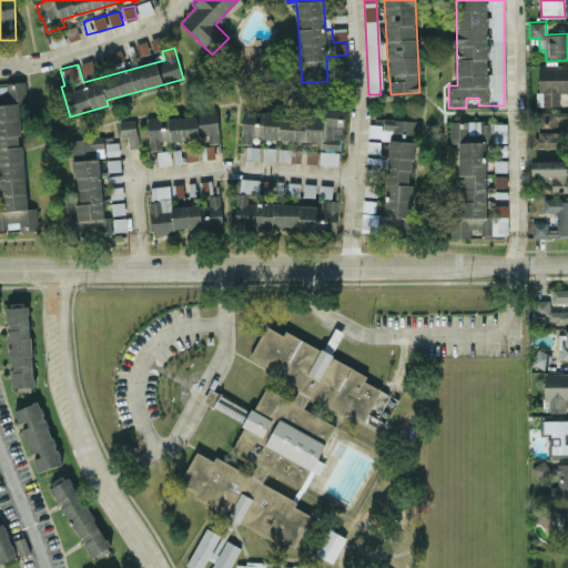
[(109,52),(114,68),(125,63),(120,49),(109,52)]
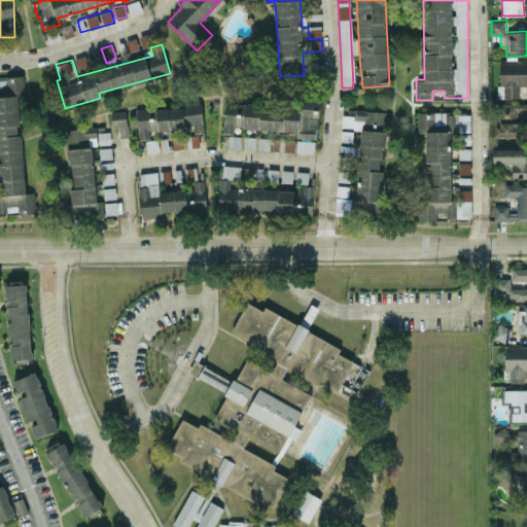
[(499,98),(520,98),(519,85),(526,84),(526,61),(498,62),(499,98)]
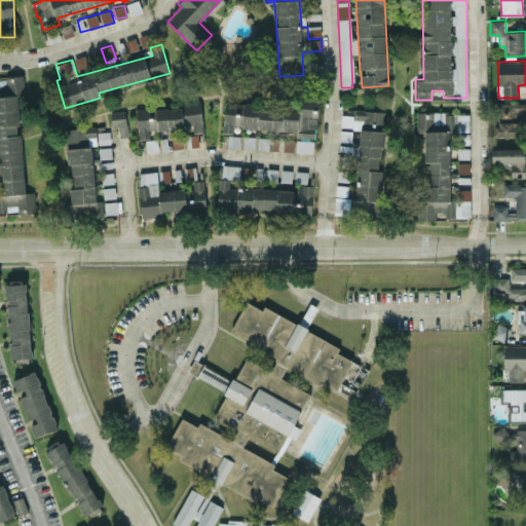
[(0,201),(1,214),(35,212),(34,192),(24,192),(19,96),(25,95),(24,77),(0,78),(0,201)]
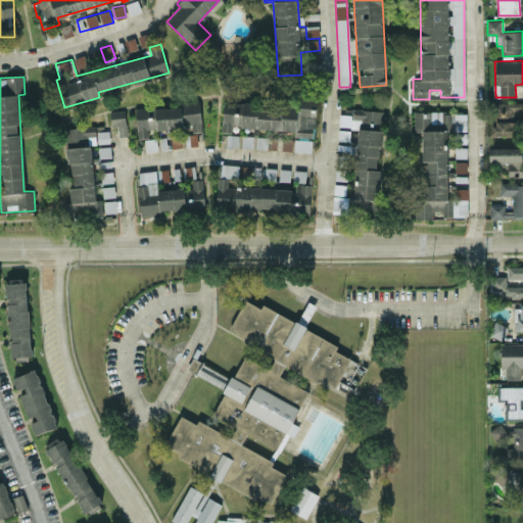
[(223,101),(222,132),(232,132),(232,127),(295,130),(294,151),(314,152),(316,99),(300,99),(300,105),(223,101)]
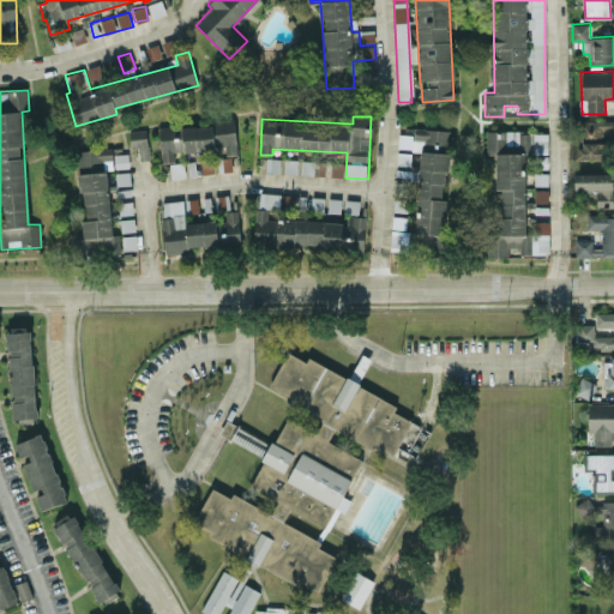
[(158,127),(162,162),(174,161),(174,155),(238,150),(235,120),(158,127)]
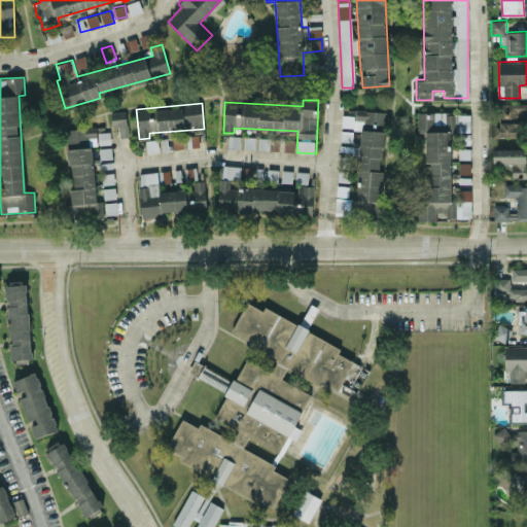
[(111,127),(118,126),(119,137),(128,137),(127,111),(110,111),(111,127)]
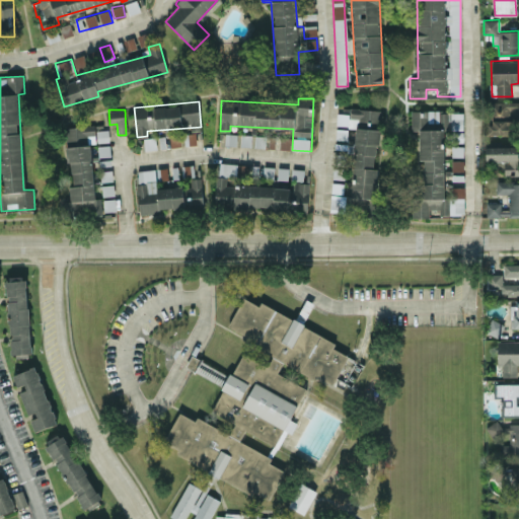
[(444,186),(444,130),(448,130),(448,110),(412,109),(411,131),(420,131),(420,159),(423,159),(423,183),(418,183),(418,194),(413,194),(413,217),(429,217),(429,209),(439,209),(439,214),(464,215),(464,186),(444,186)]
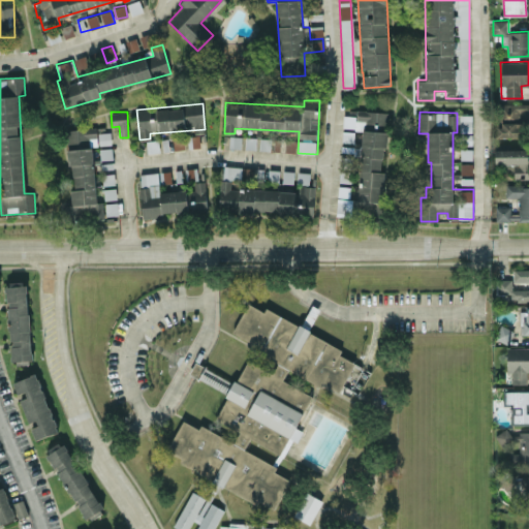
[(96,201),(92,146),(97,145),(96,127),(67,129),(71,190),(70,190),(71,205),(64,206),(66,225),(75,224),(74,221),(104,219),(103,201),(96,201)]
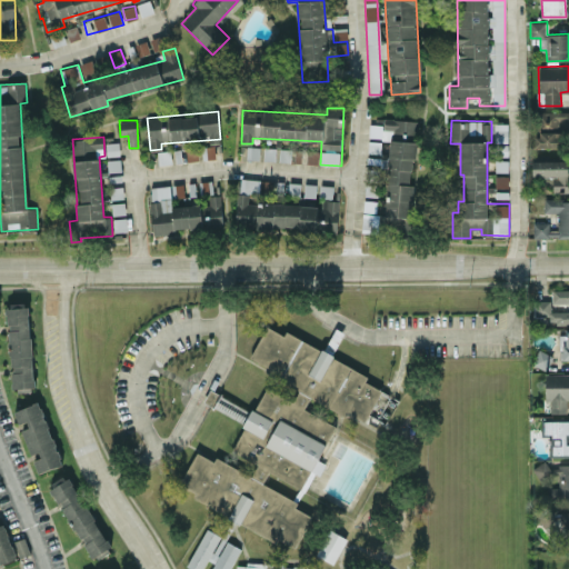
[(415,142),(389,140),(385,216),(411,217),(415,142)]
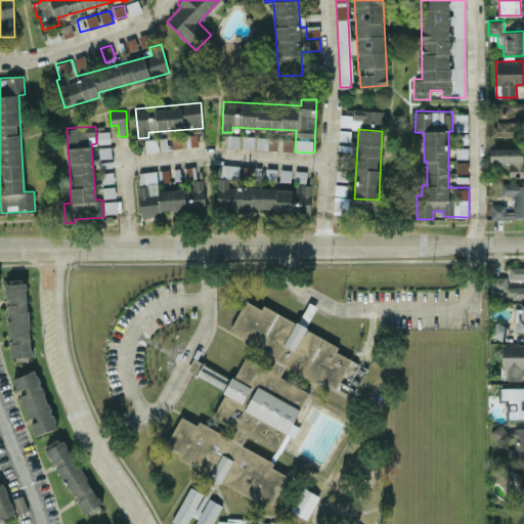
[(185,146),(199,145),(198,134),(181,136),(171,137),(172,148),(185,147),(185,146)]
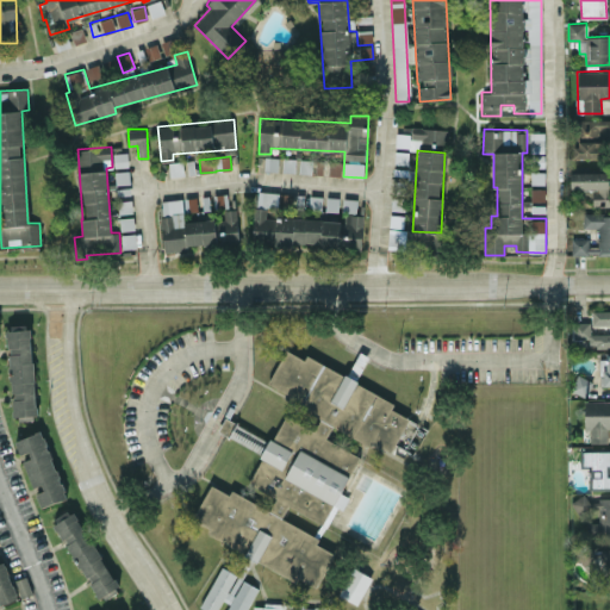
[(312,173),(312,159),(265,157),(263,172),(312,173)]
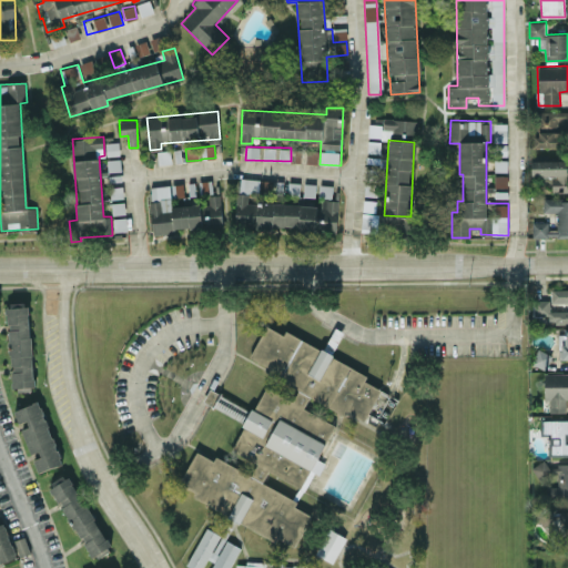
[(158,165),(171,163),(170,150),(156,151),(158,165)]
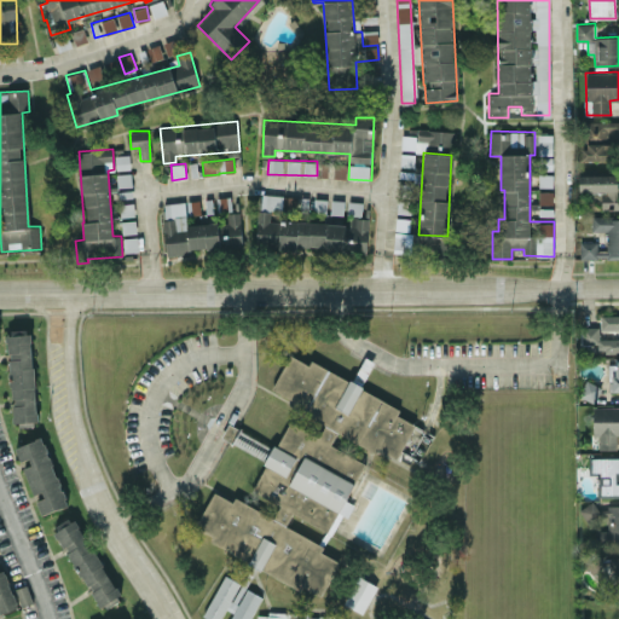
[(618,174),(579,174),(579,192),(601,191),(601,209),(618,209),(618,174)]
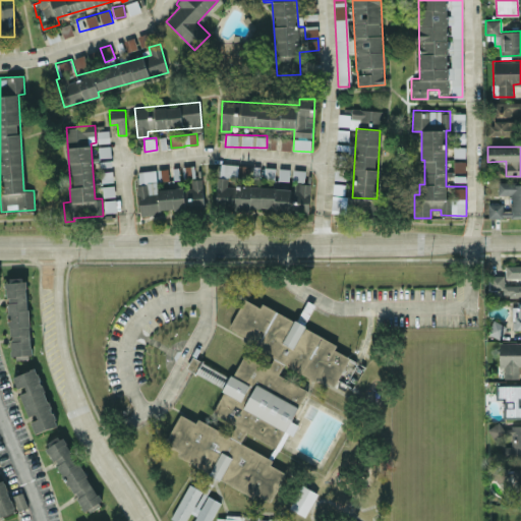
[(237,177),(238,164),(220,163),(220,176),(237,177)]
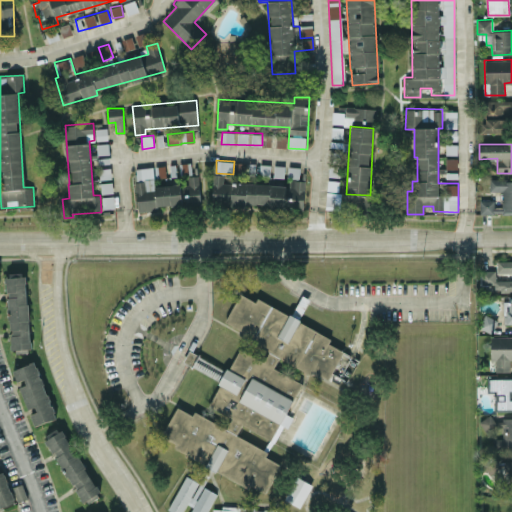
[(135,167),(136,211),(155,210),(154,167),(135,167)]
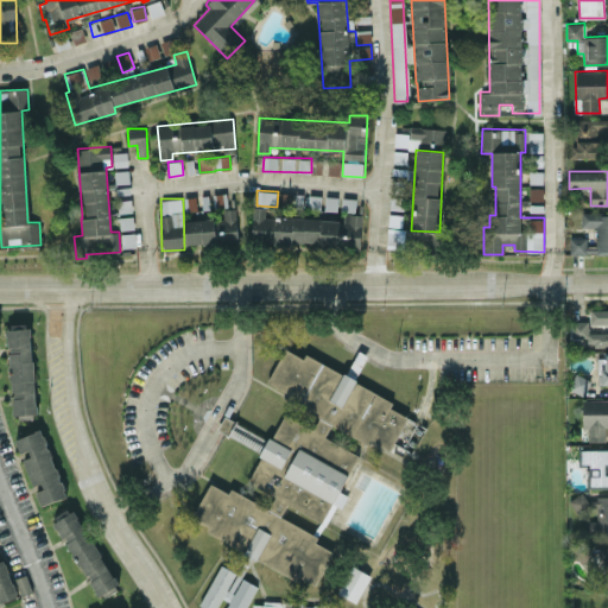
[(360,247),(362,214),(343,213),(343,220),(265,216),(265,207),(253,207),(251,241),(360,247)]
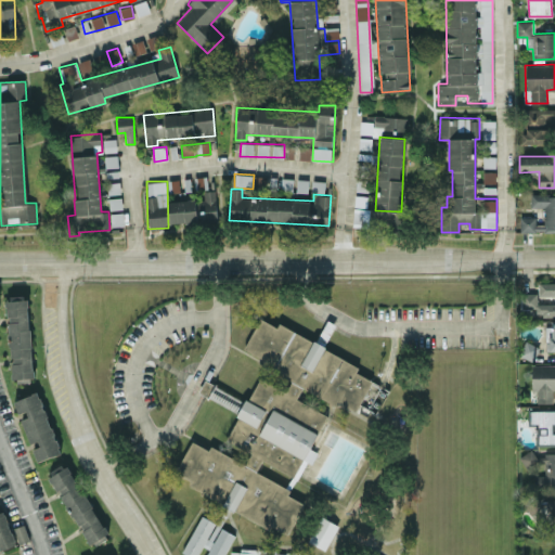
[(217,223),(216,190),(204,190),(204,199),(196,201),(197,224),(217,223)]
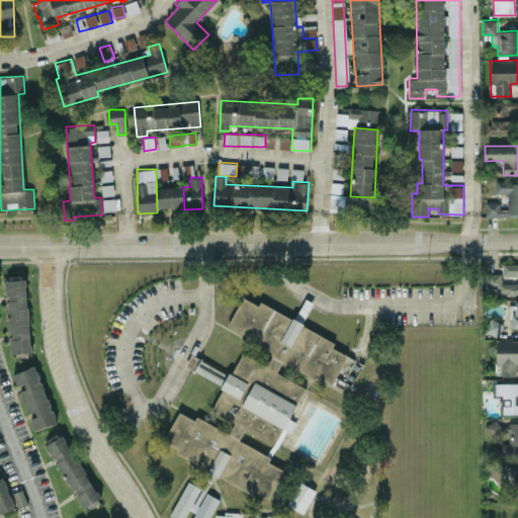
[(517,214),(517,181),(495,181),(495,193),(508,193),(508,209),(500,209),(500,201),(486,202),(486,214),(517,214)]
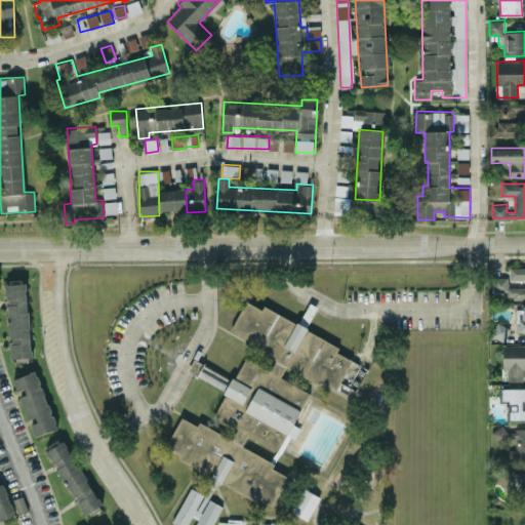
[(186,209),(185,189),(160,189),(160,210),(186,209)]
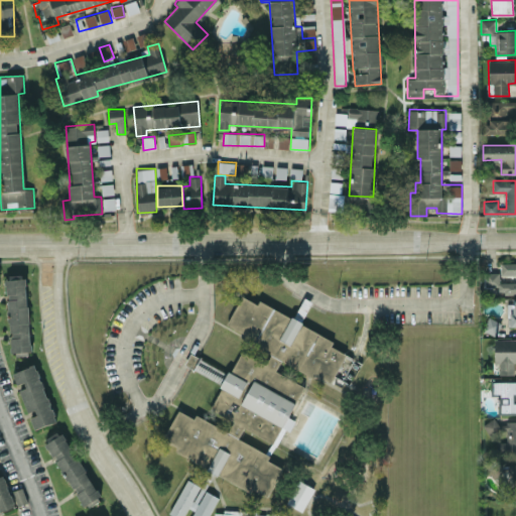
[(500,273),(515,273),(515,261),(500,261),(500,273)]
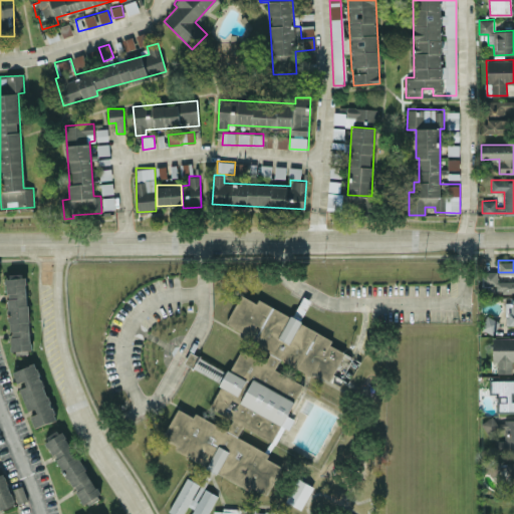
[(513,279),(498,280),(498,271),(484,271),(483,291),(513,292),(513,279)]
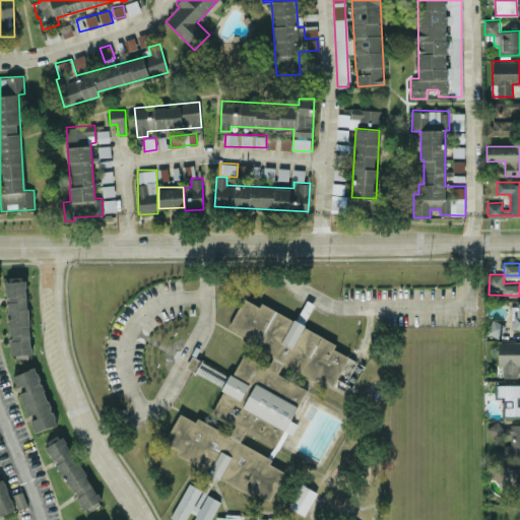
[(8,277),(9,281),(4,281),(4,286),(6,286),(6,296),(9,296),(9,302),(7,302),(8,312),(7,312),(7,325),(9,324),(10,334),(12,334),(13,339),(11,340),(11,349),(10,349),(11,354),(15,353),(16,359),(28,358),(27,352),(31,352),(31,346),(29,346),(28,325),(29,325),(28,308),(26,308),(25,286),(26,286),(25,279),(21,279),(21,276),(8,277)]
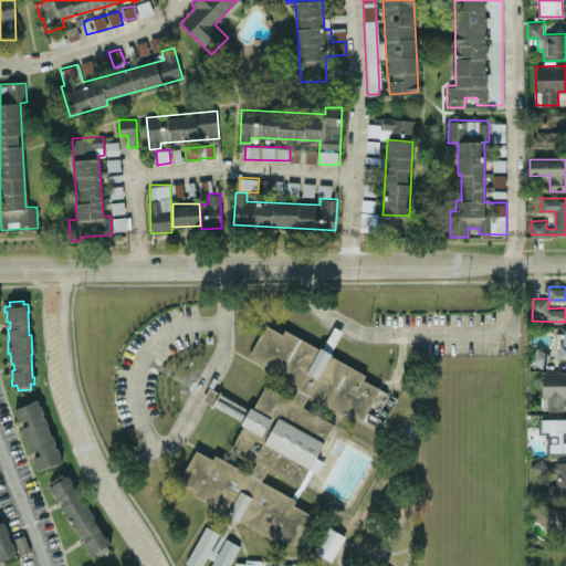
[(245,355),(266,322),(380,388),(364,417),(342,407),(293,502),(312,514),(293,549),(174,488),(195,444),(221,461),(270,371),(245,355)]
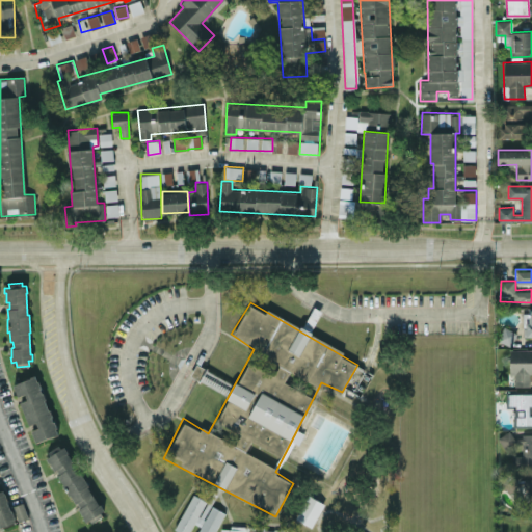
[(531,336),(531,309),(523,310),(524,337),(531,336)]
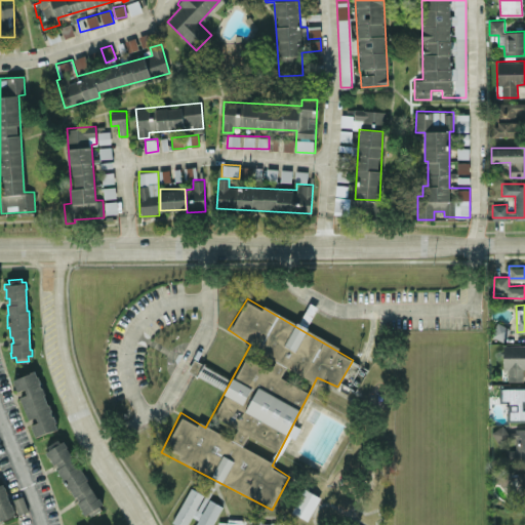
[(524,345),(502,345),(503,369),(508,369),(508,380),(523,380),(523,369),(524,368),(524,345)]
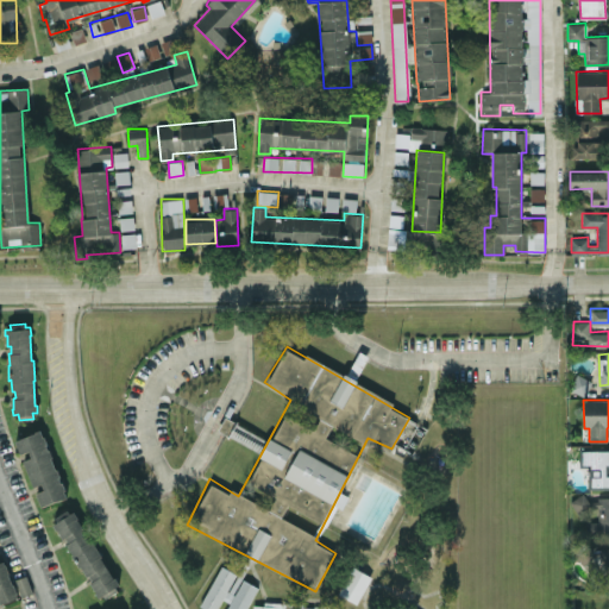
[(33,433),(16,440),(20,453),(29,450),(31,456),(23,459),(32,485),(41,483),(43,489),(35,491),(41,507),(66,497),(63,490),(66,489),(62,481),(60,482),(58,477),(60,476),(57,468),(55,469),(50,457),(52,457),(49,449),(48,450),(45,444),(46,444),(44,435),(42,437),(39,429),(33,432),(33,433)]
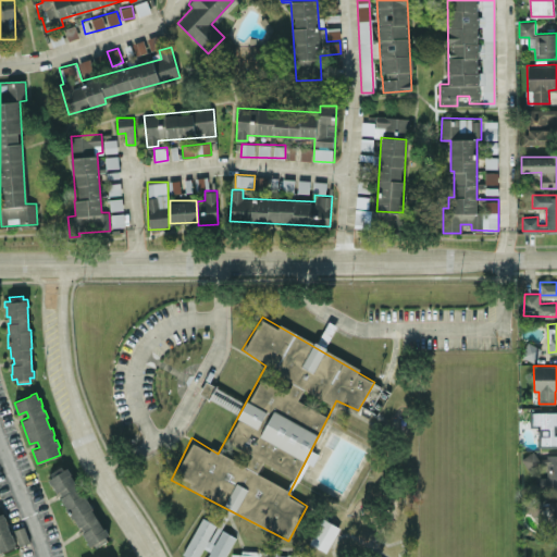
[(540,445),(556,444),(556,411),(532,412),(532,424),(539,424),(540,445)]
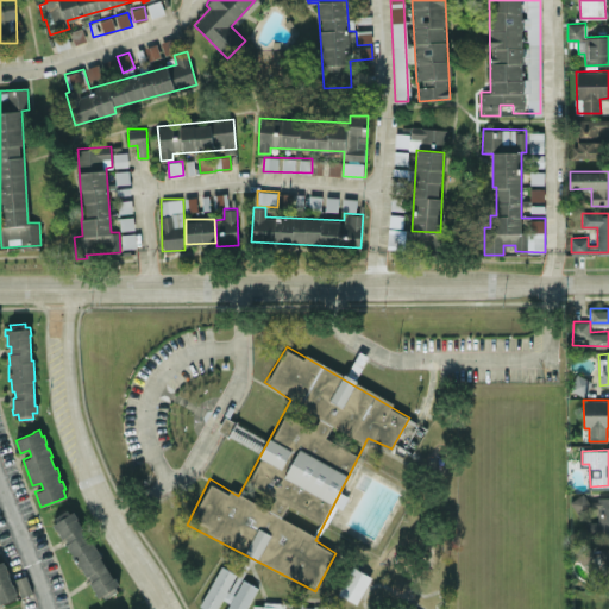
[(608,497),(583,498),(583,518),(584,518),(584,535),(608,534),(608,497)]
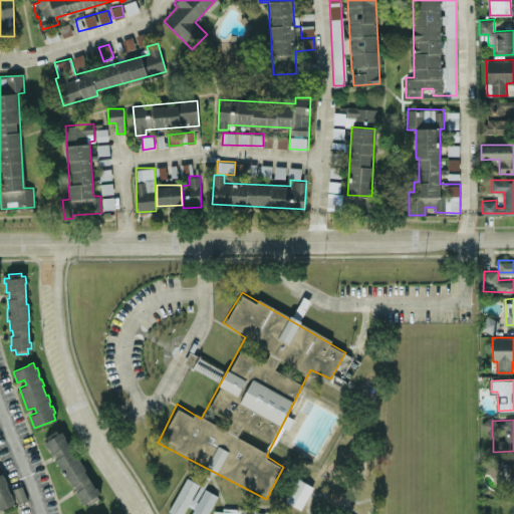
[(63,428),(46,437),(82,507),(99,498),(63,428)]
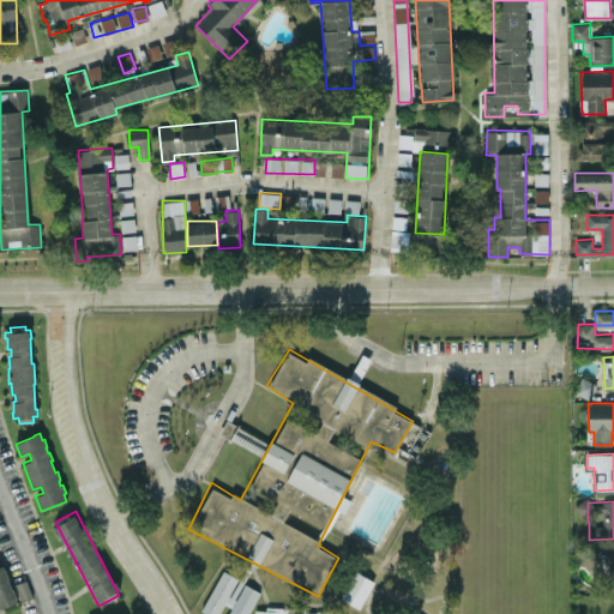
[(0,608),(18,603),(5,566),(0,567),(0,608)]
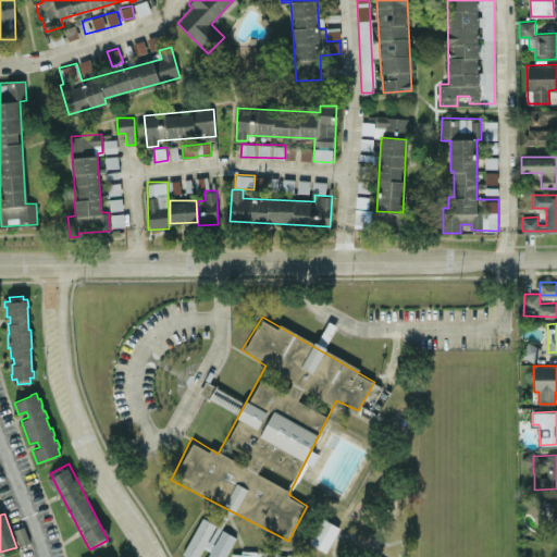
[(224,556),(235,536),(218,527),(219,525),(202,517),(183,554),(188,556),(198,556),(202,548),(209,552),(206,556),(224,556)]
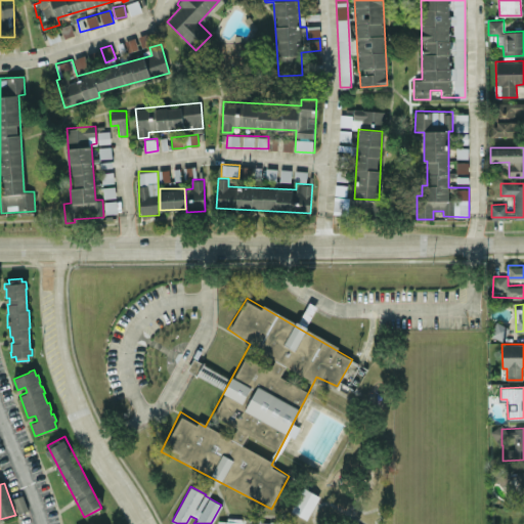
[(306,518),(290,510),(303,486),(319,495),(306,518)]
